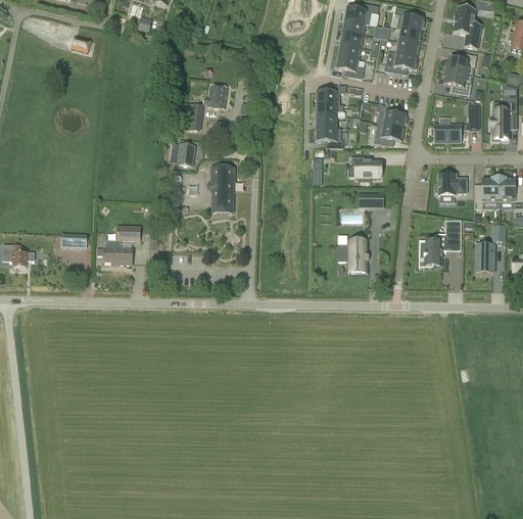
[(491,11),(492,3),(477,0),(476,9),(491,11)]
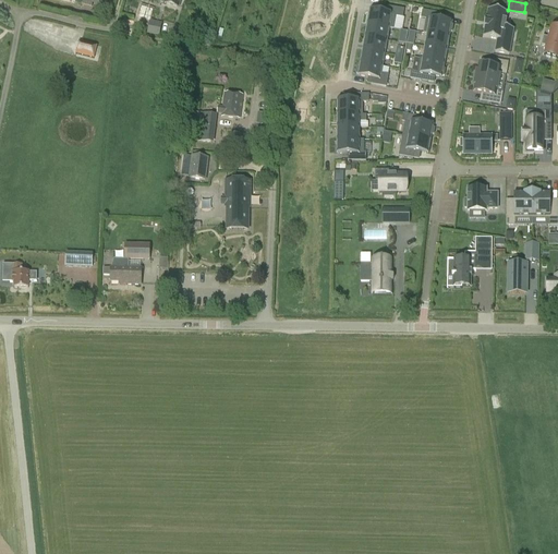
[(140,13),(150,16),(150,13),(153,5),(142,2),(140,13)]
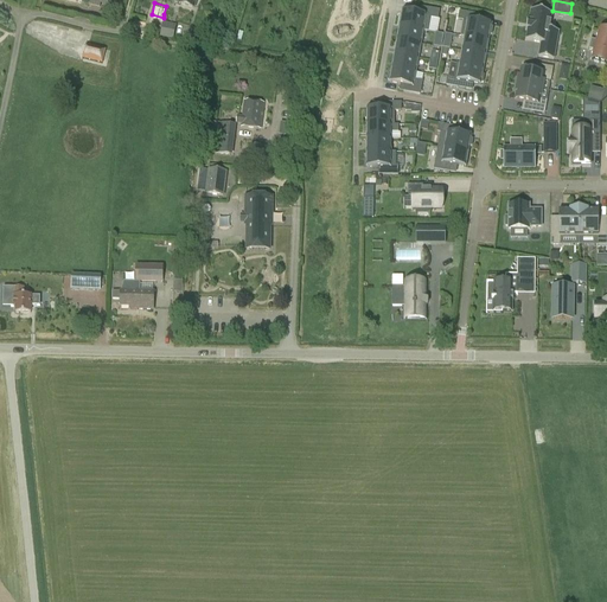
[(423,27),(428,29),(430,14),(438,15),(439,7),(419,4),(417,11),(402,8),(400,23),(423,27)]
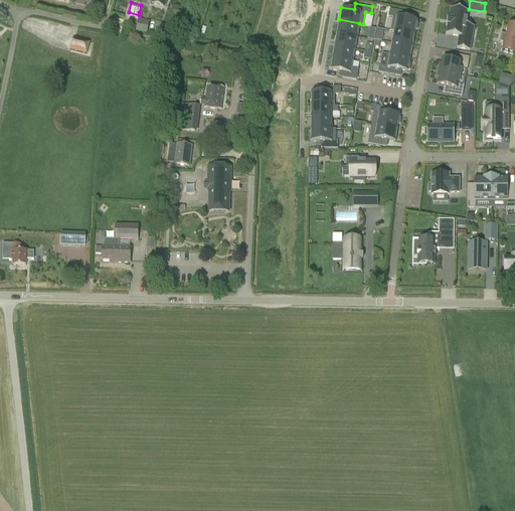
[(472,34),(464,32),(469,9),(465,8),(465,6),(455,4),(455,6),(451,6),(449,15),(448,15),(448,17),(449,17),(449,20),(447,20),(447,21),(448,21),(446,31),(459,33),(457,45),(470,47),(472,34)]
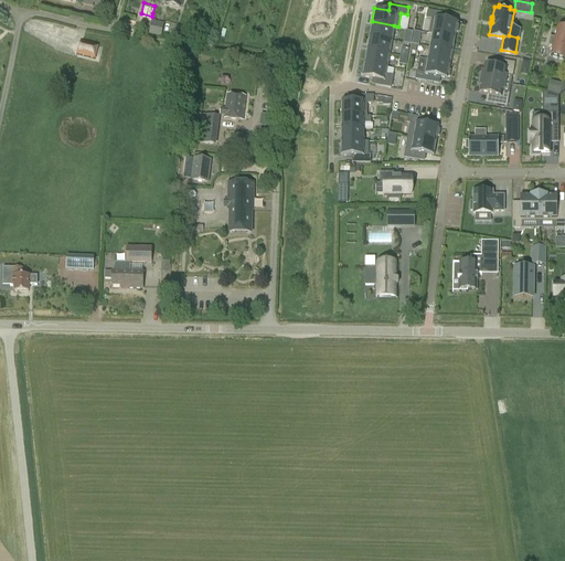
[(433,31),(455,34),(456,29),(457,29),(459,22),(457,22),(457,20),(443,18),(444,10),(427,8),(426,16),(432,17),(429,31),(433,31)]
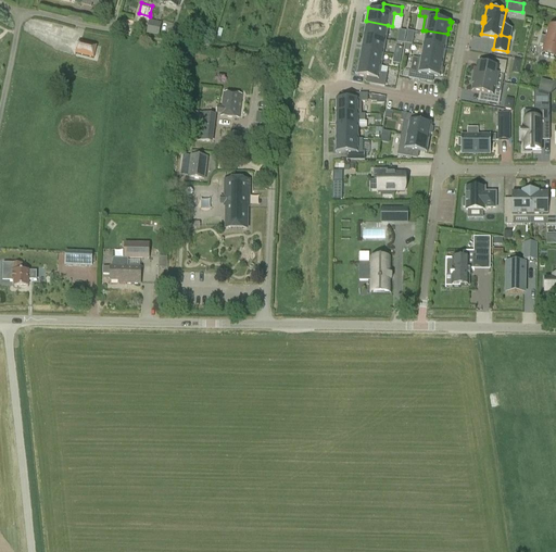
[(150,17),(147,30),(158,33),(161,21),(150,17)]
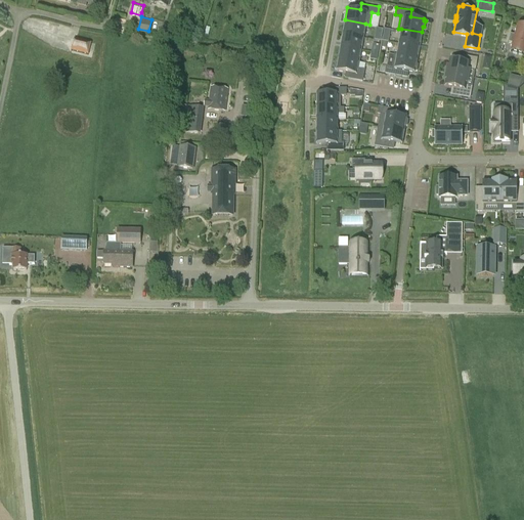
[(365,24),(345,19),(343,32),(363,35),(365,24)]
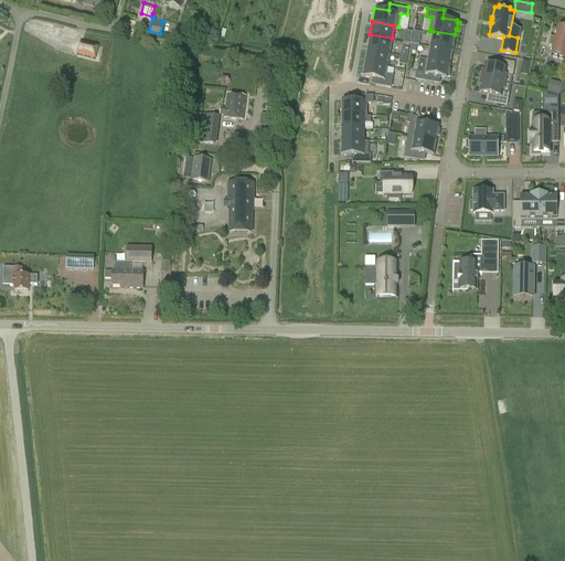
[(551,33),(550,32),(547,42),(548,43),(548,42),(553,43),(550,53),(564,56),(564,60),(564,59),(564,27),(557,25),(555,34),(551,33)]
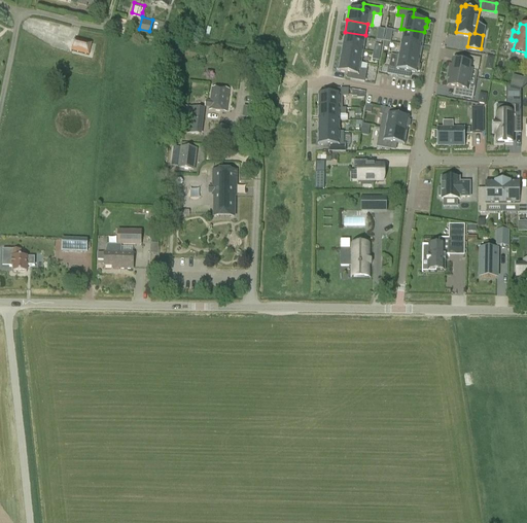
[(403,29),(401,41),(422,44),(424,32),(403,29)]
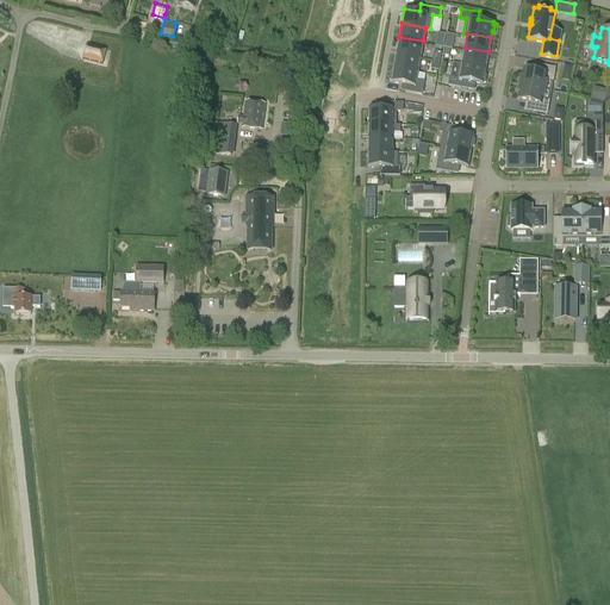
[(399,37),(397,51),(421,55),(423,41),(399,37)]
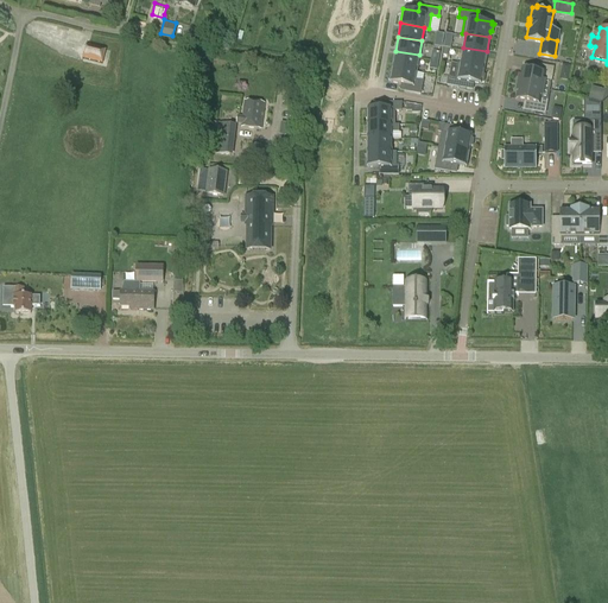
[(82,55),(102,59),(106,46),(86,40),(86,43),(87,43),(84,51),(83,50),(82,55)]
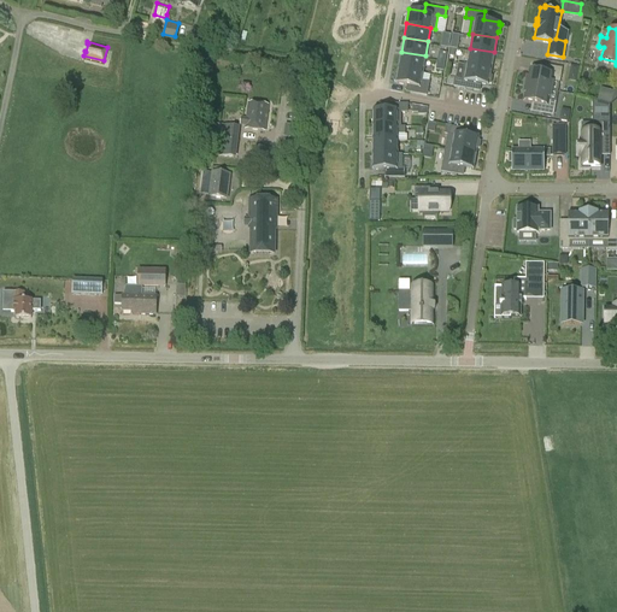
[(470,48),(468,62),(492,66),(494,52),(470,48)]
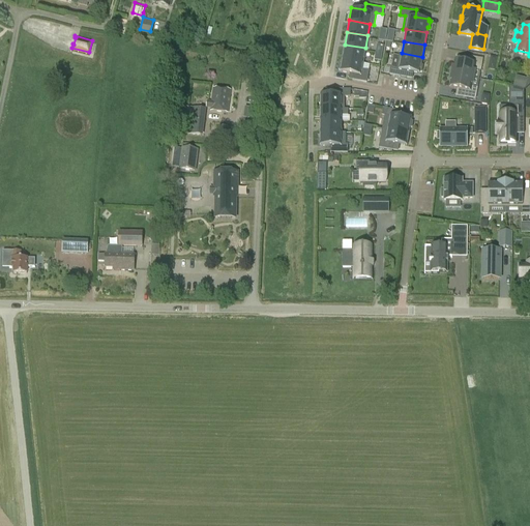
[(365,48),(345,45),(343,56),(363,60),(365,48)]
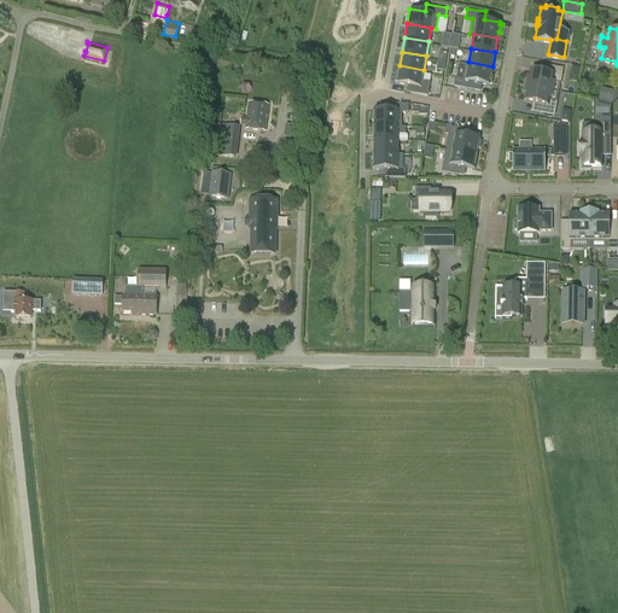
[(468,62),(465,62),(462,76),(456,75),(454,83),(473,87),(474,80),(489,82),(489,81),(491,81),(493,74),(491,73),(493,66),(468,62)]
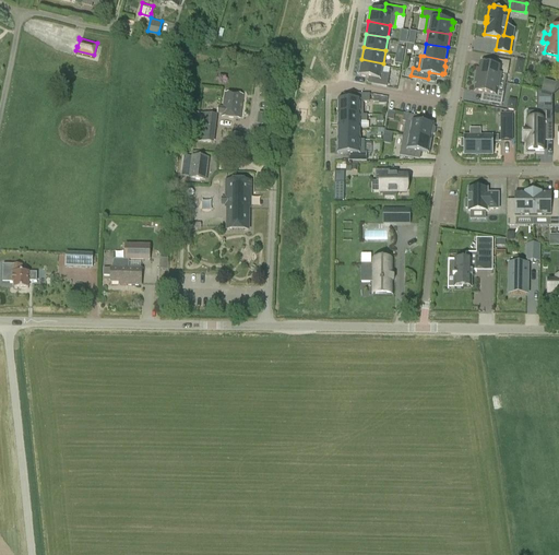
[(479,61),(477,75),(499,79),(500,70),(507,71),(510,59),(495,56),(494,63),(479,61)]
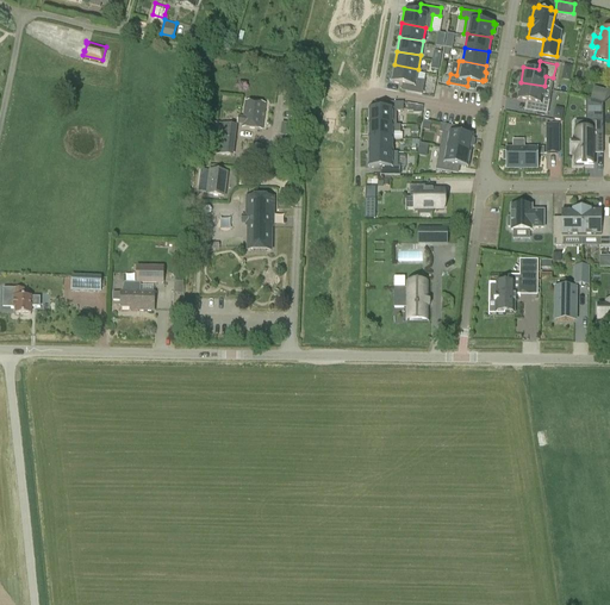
[(418,69),(394,64),(393,70),(391,70),(390,78),(392,78),(392,80),(406,82),(405,88),(422,92),(424,79),(416,78),(418,69)]
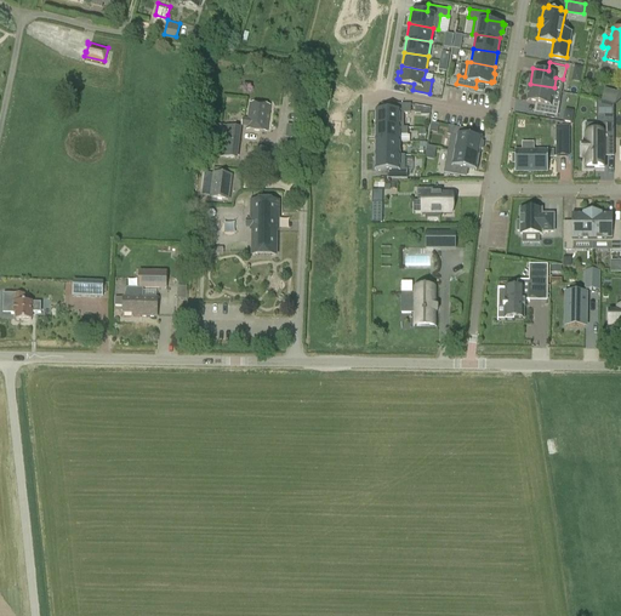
[(552,97),(554,87),(530,84),(527,98),(542,102),(541,110),(557,113),(559,98),(552,97)]
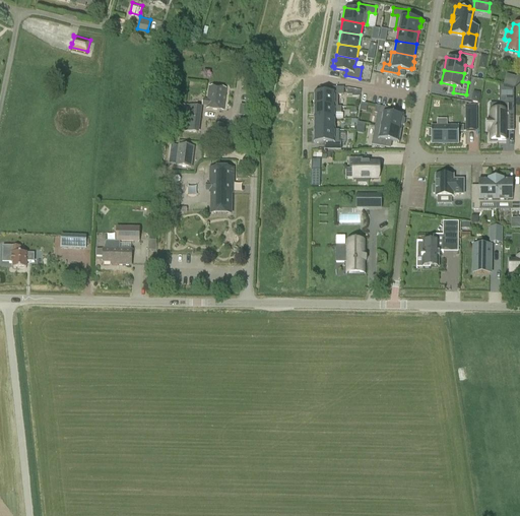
[(207,105),(223,107),(225,85),(209,83),(207,105)]
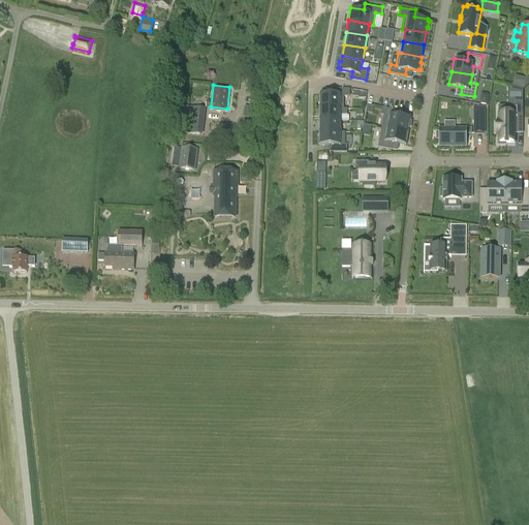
[(343,106),(343,105),(343,93),(349,93),(349,86),(333,86),(333,92),(319,92),(319,94),(318,94),(318,100),(319,100),(319,105),(343,106)]
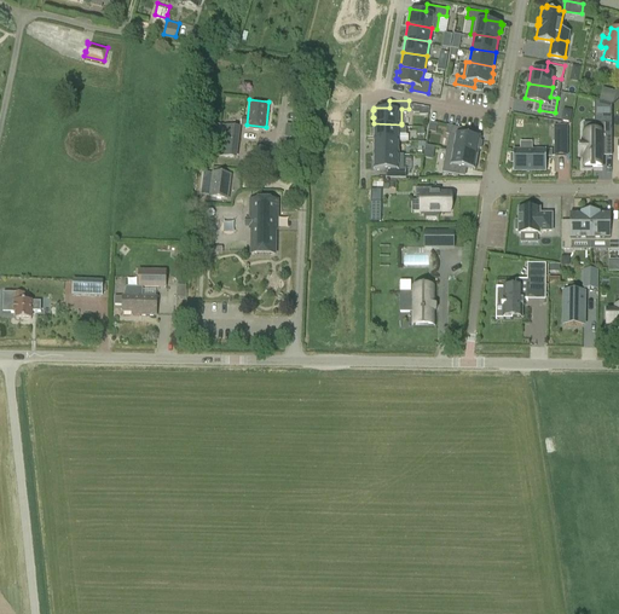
[(580,140),(580,152),(584,152),(584,163),(602,163),(602,144),(612,144),(612,120),(595,120),(595,129),(584,129),(584,140),(580,140)]
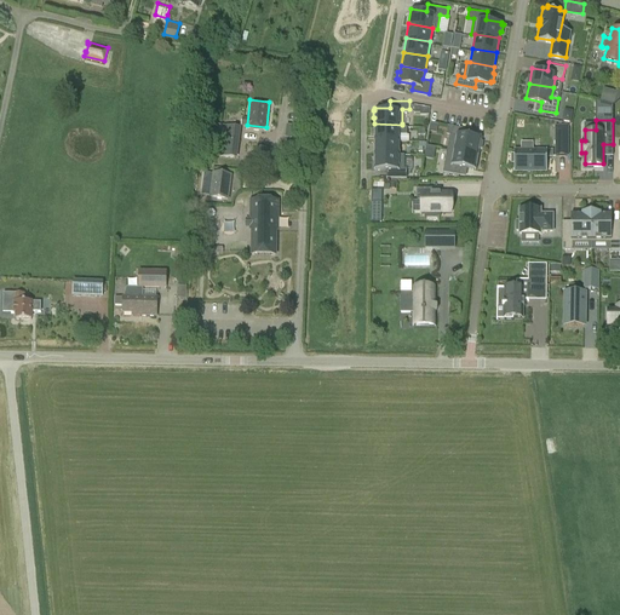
[(288,121),(287,133),(296,134),(298,122),(288,121)]
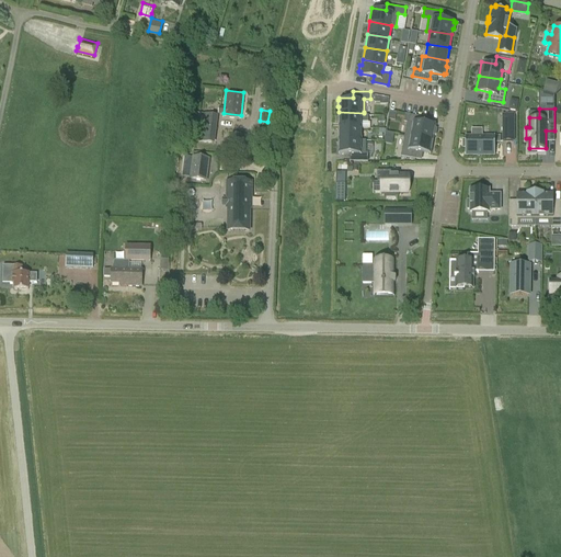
[(196,111),(193,137),(215,140),(218,113),(196,111)]
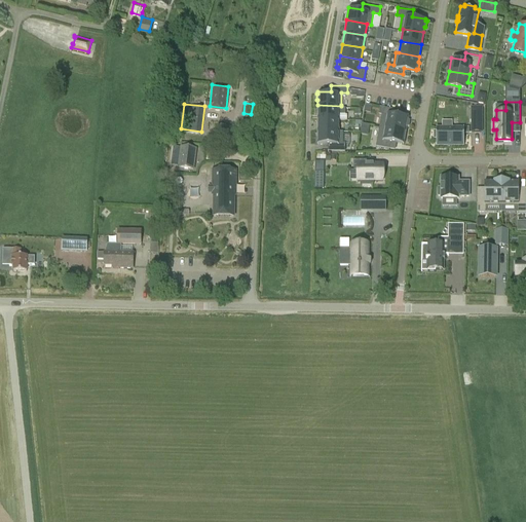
[(379,123),(406,128),(407,123),(409,123),(410,118),(408,117),(408,116),(393,113),(395,107),(380,104),(379,111),(382,112),(379,123)]
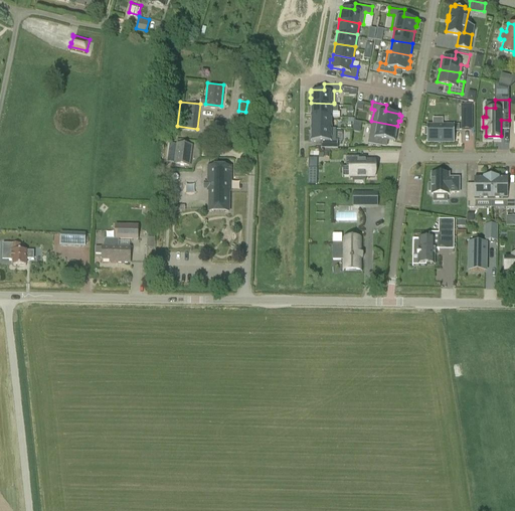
[(462,102),(462,127),(472,127),(472,103),(462,102)]
